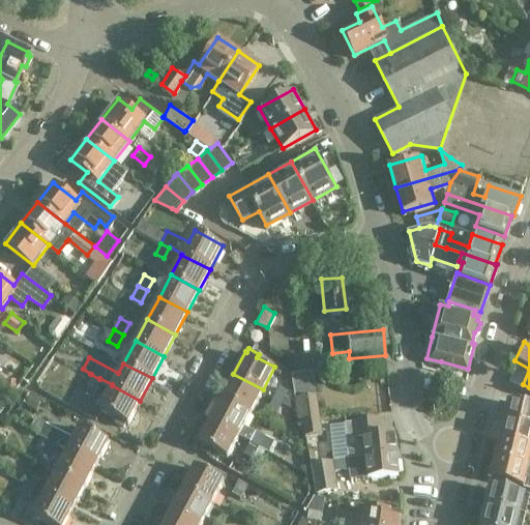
[(295,406),(295,407),(296,417),(301,416),(319,413),(316,392),(315,392),(312,368),(290,371),(293,387),(295,406)]
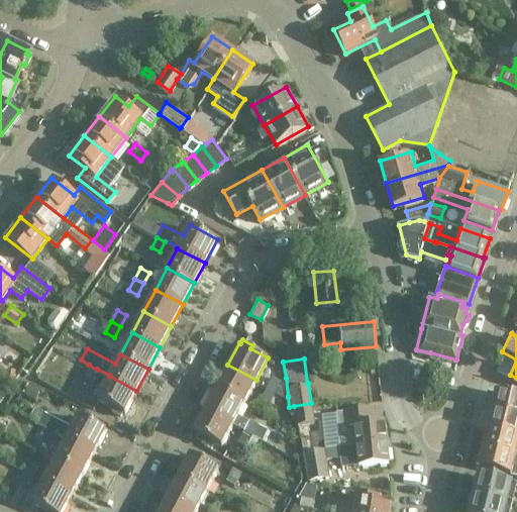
[(91,380),(97,370),(88,365),(83,376),(91,380)]
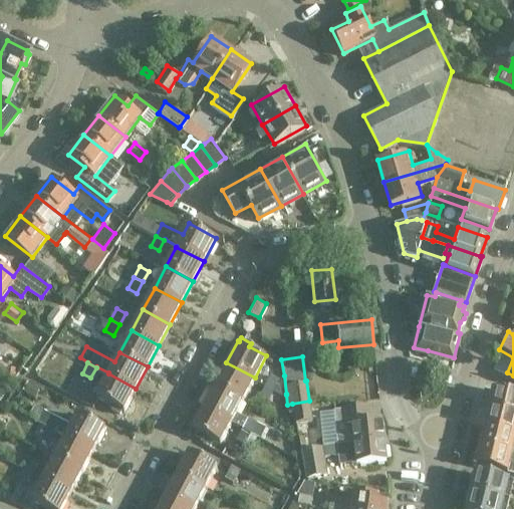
[(243,399),(255,377),(226,362),(215,384),(243,399)]
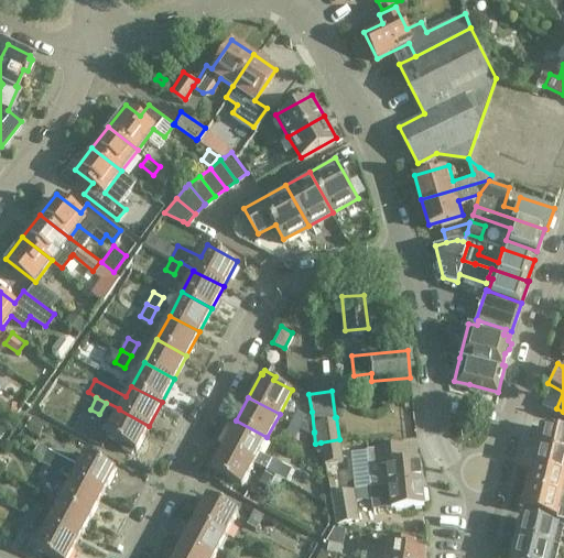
[(314,433),(314,431),(312,412),(307,414),(307,413),(296,407),(290,420),(301,426),(314,433)]
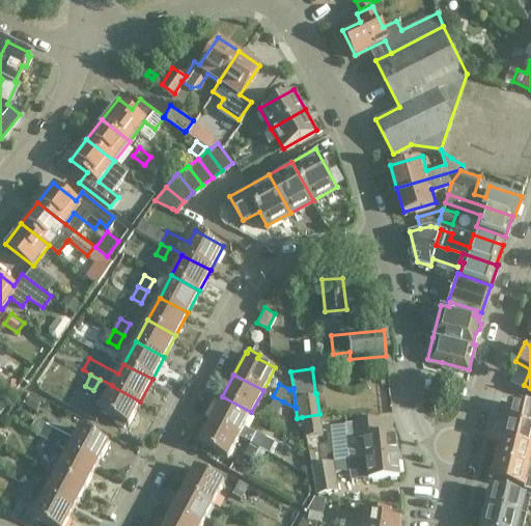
[(112,386),(100,409),(129,423),(140,402),(112,386)]
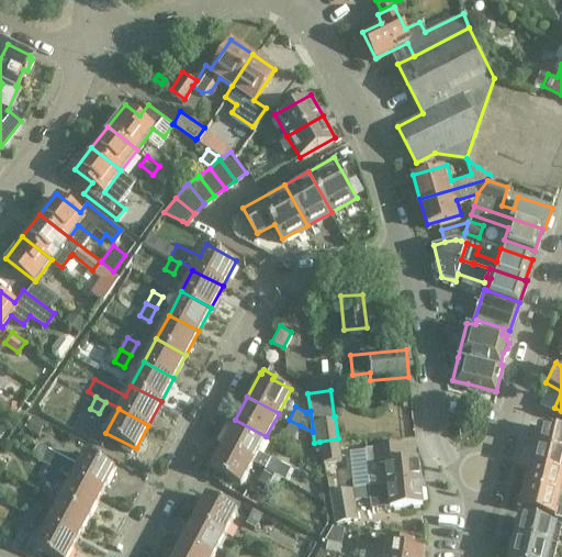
[(284,477),(284,476),(290,464),(270,453),(269,455),(259,449),(266,436),(235,420),(222,444),(254,460),(263,465),(273,471),(284,477)]
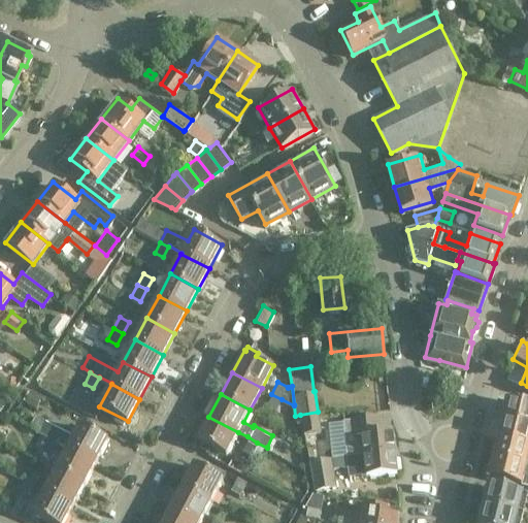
[(275,411),(282,399),(271,394),(265,405),(275,411)]
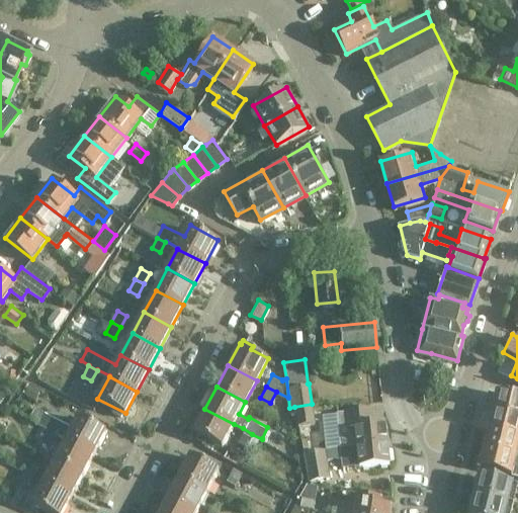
[(517,394),(496,390),(487,428),(517,435),(517,394)]
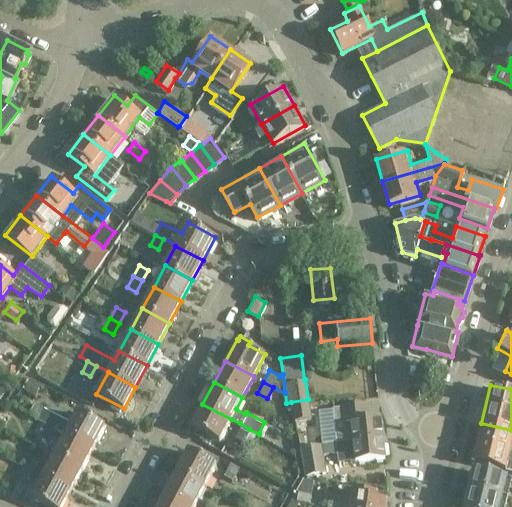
[(310,408),(308,399),(291,402),(294,419),(316,415),(315,407),(310,408)]
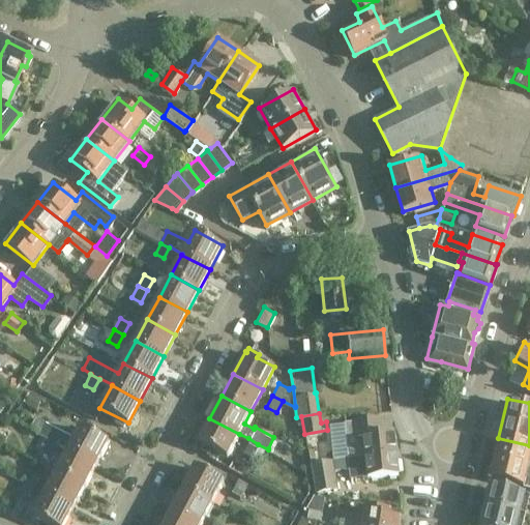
[(348,456),(395,450),(393,431),(381,432),(379,416),(351,419),(345,420),(348,456)]
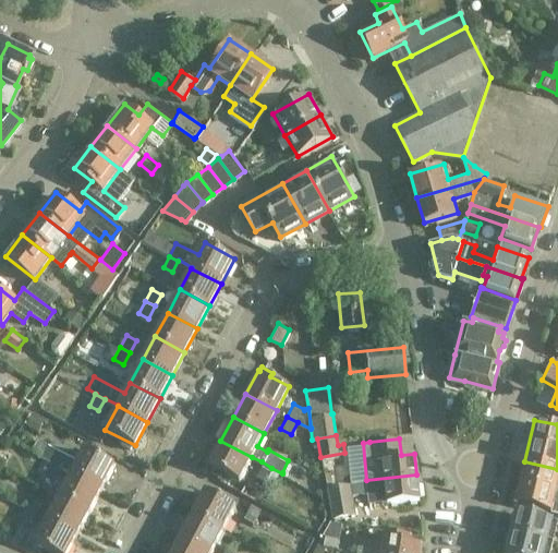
[(208,464),(210,465),(208,468),(218,473),(220,470),(239,480),(252,457),(220,441),(208,464)]
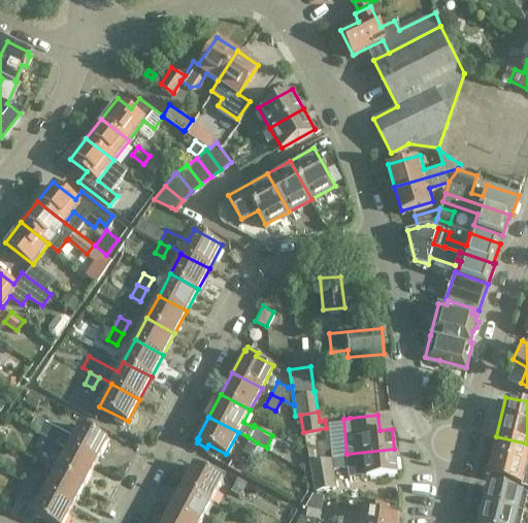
[(80,424),(75,434),(44,418),(38,429),(57,439),(69,446),(97,461),(109,438),(80,424)]
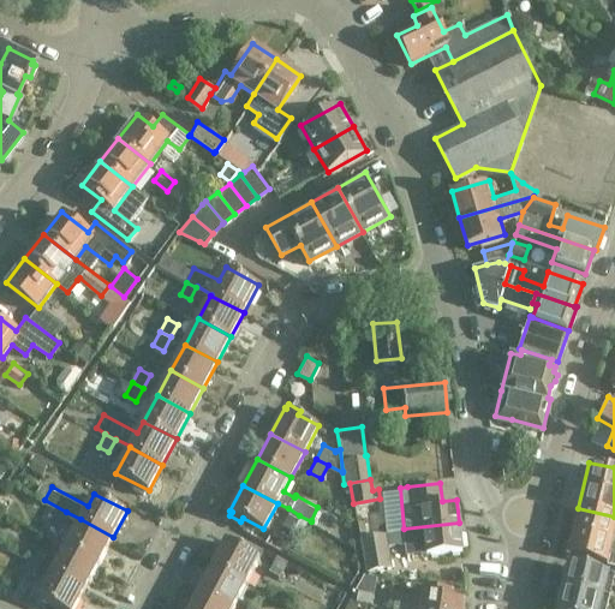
[(59,524),(66,512),(45,500),(37,513),(59,524)]
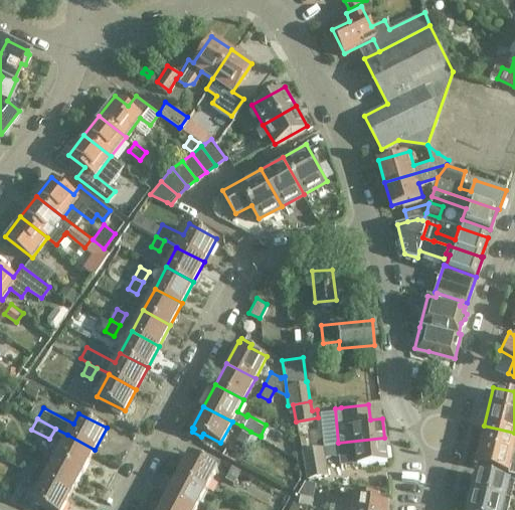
[(244,442),(250,432),(241,426),(236,438),(244,442)]
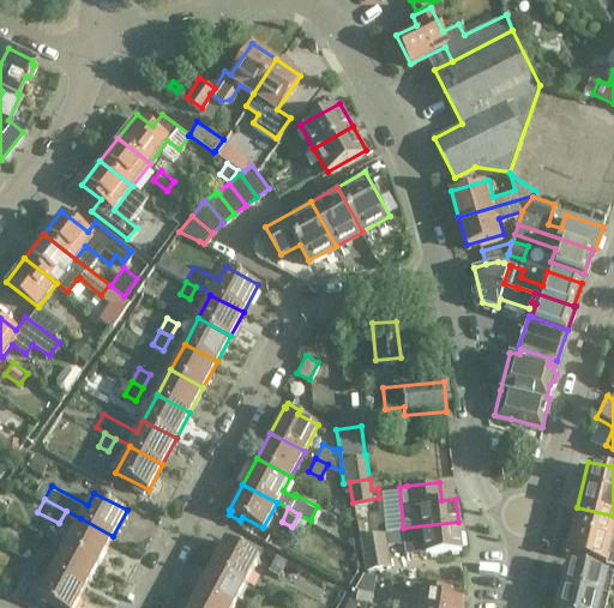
[(572,530),(613,539),(613,516),(577,507),(572,530)]
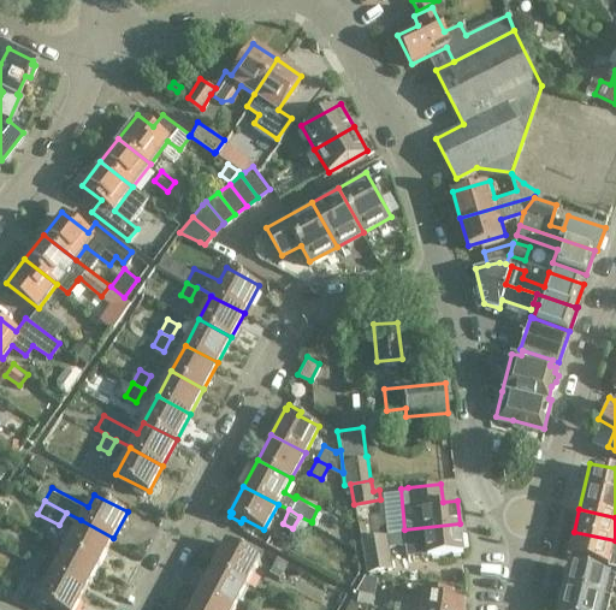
[(66,546),(100,564),(113,538),(81,520),(66,546)]
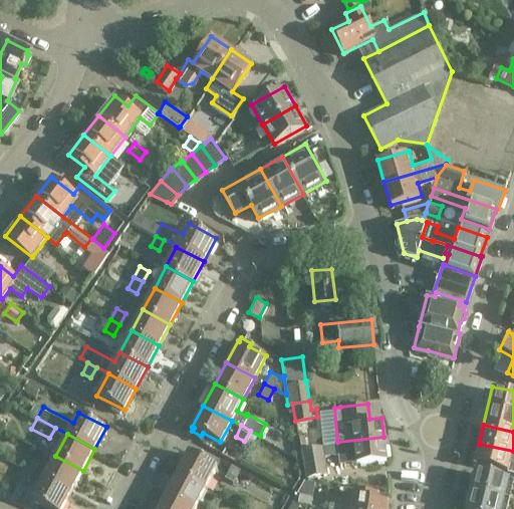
[(383,437),(337,442),(322,444),(300,447),(306,475),(327,472),(324,454),(338,452),(338,462),(355,460),(355,461),(386,458),(383,437)]
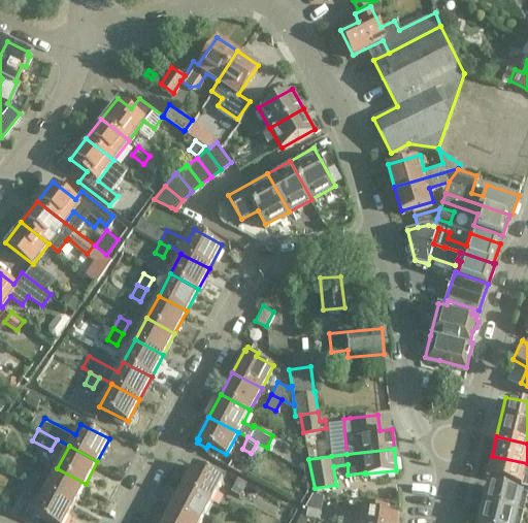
[(527,463),(492,456),(487,476),(527,485),(527,463)]
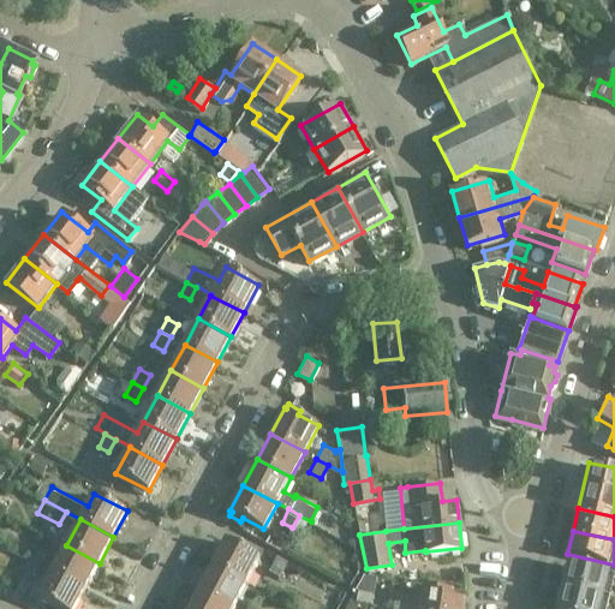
[(225,538),(212,565),(246,583),(260,556),(225,538)]
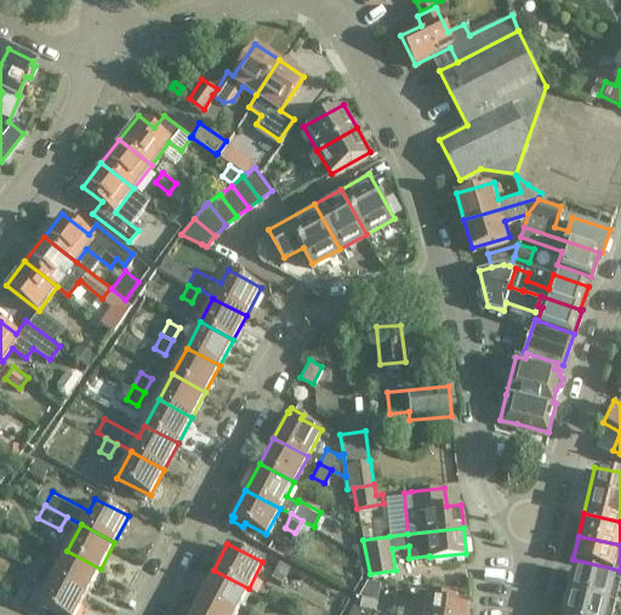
[(46,554),(36,548),(28,563),(39,569),(46,554)]
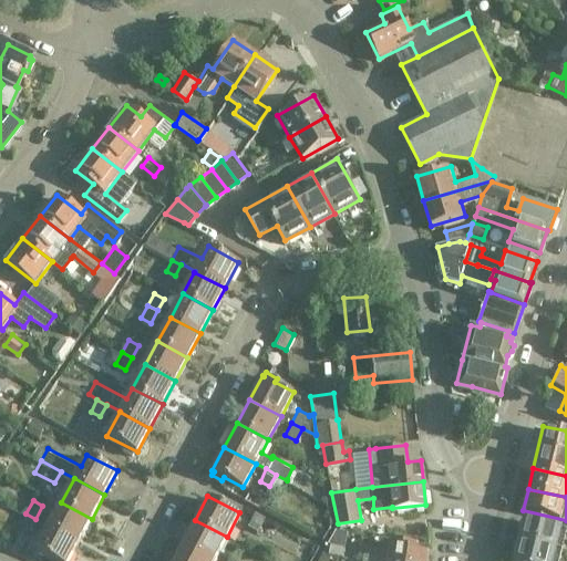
[(49,526),(79,542),(92,519),(61,502),(49,526)]
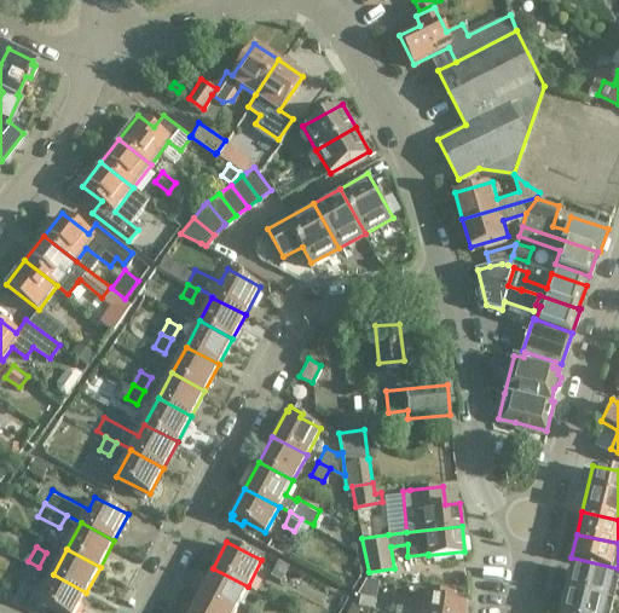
[(281,577),(291,583),(298,570),(287,564),(288,562),(278,557),(270,572),(281,578),(281,577)]
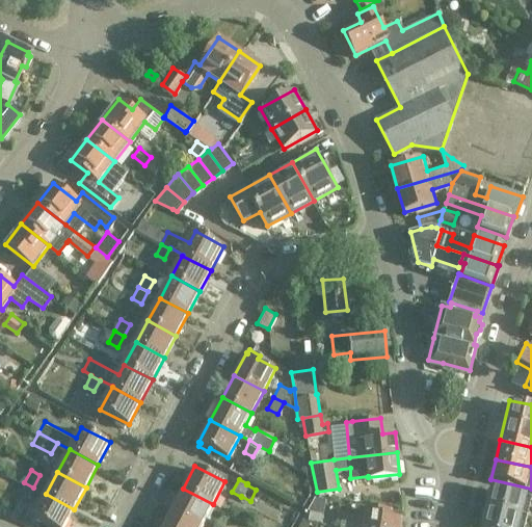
[(27,499),(33,488),(24,482),(18,494),(27,499)]
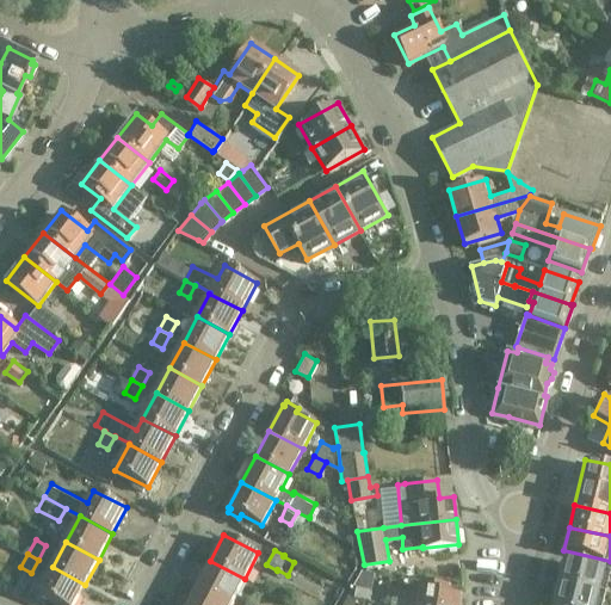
[(556,579),(605,591),(608,580),(610,580),(610,568),(563,557),(562,567),(560,566),(556,579)]
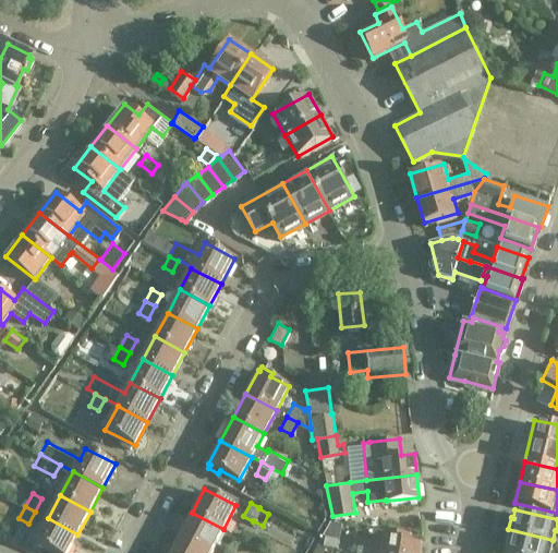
[(180,536),(210,552),(223,529),(192,513),(180,536)]
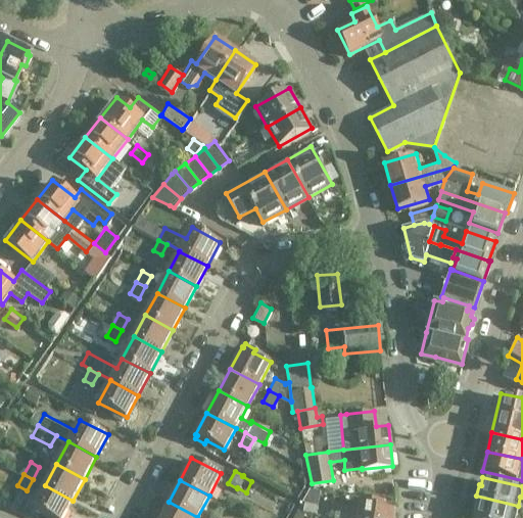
[(51,517),(62,517),(73,501),(45,485),(33,508),(51,517)]
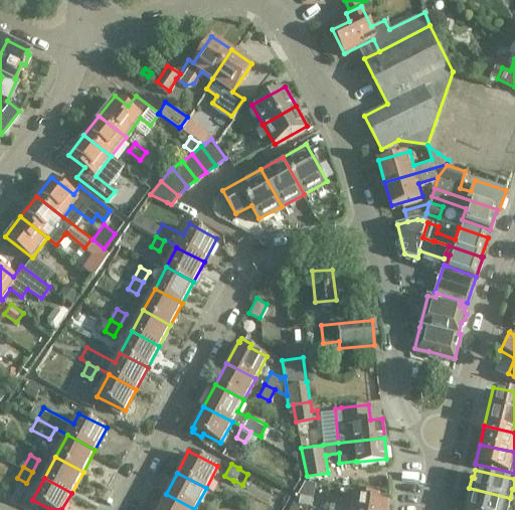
[(465,509),(506,509),(510,498),(469,488),(466,503),(467,503),(465,509)]
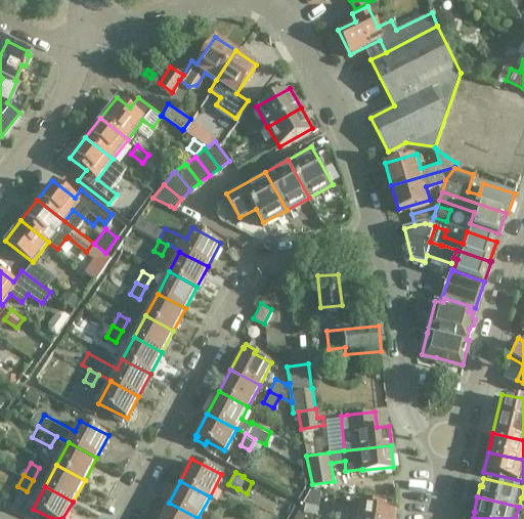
[(335,518),(340,518),(394,518),(396,512),(386,510),(386,505),(360,501),(359,508),(337,505),(335,518)]
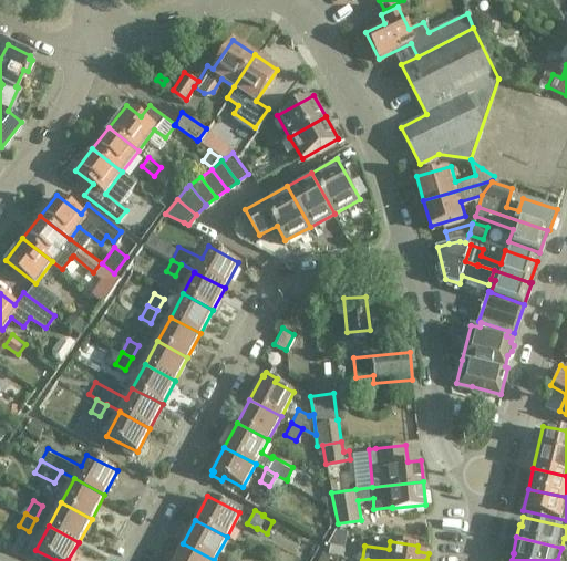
[(328,552),(342,554),(343,544),(330,542),(328,552)]
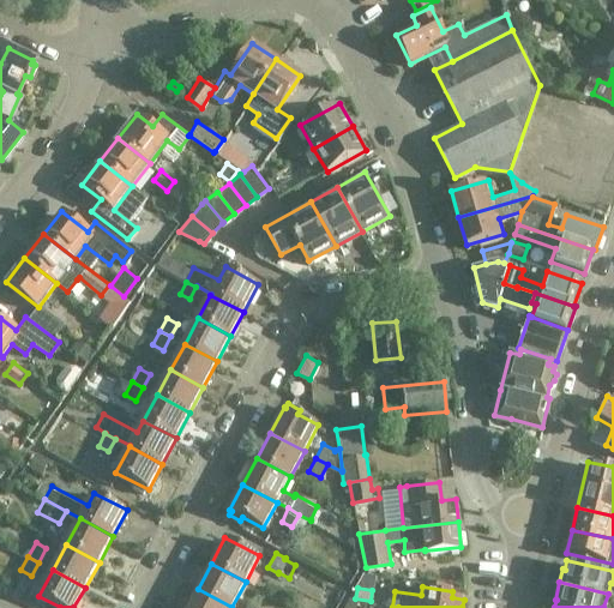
[(187,607),(230,607),(232,607),(198,589),(187,607)]
